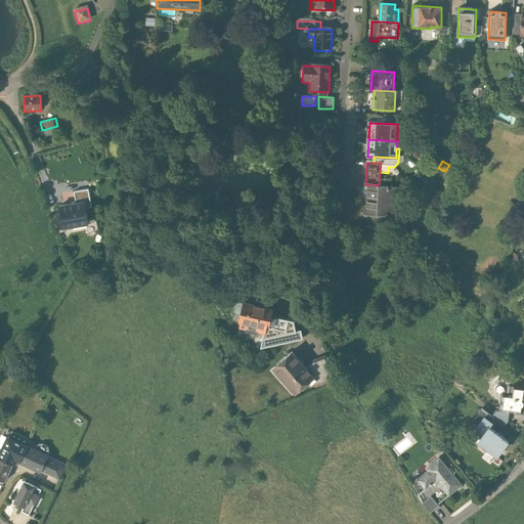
[(379,185),(365,184),(363,184),(362,193),(366,193),(366,199),(378,199),(378,204),(365,203),(365,211),(362,211),(362,215),(377,216),(383,216),(386,218),(395,218),(395,199),(398,199),(398,188),(379,188),(379,185)]
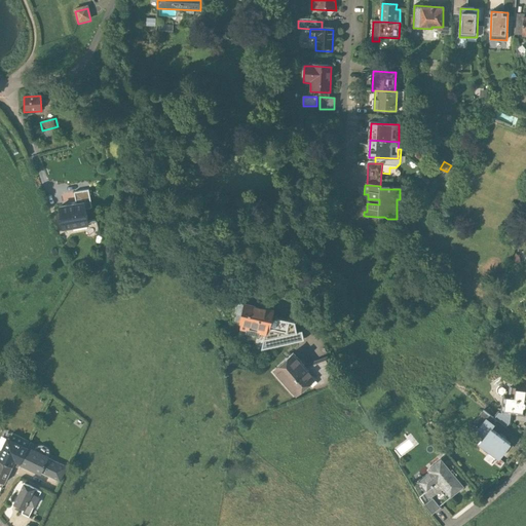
[(85,205),(61,210),(64,229),(88,225),(85,205)]
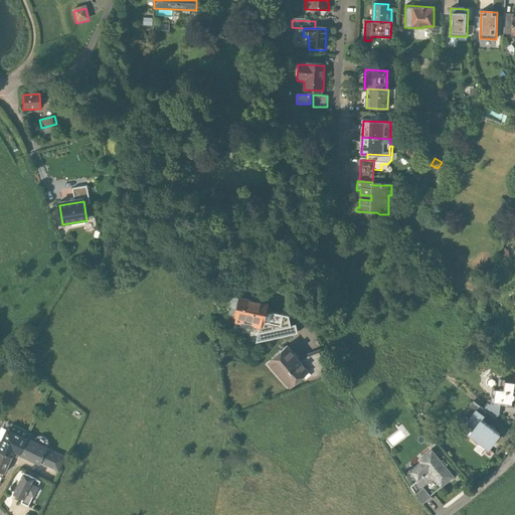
[(269,305),(240,299),(235,322),(262,328),(263,324),(265,324),(265,322),(267,312),(269,305)]
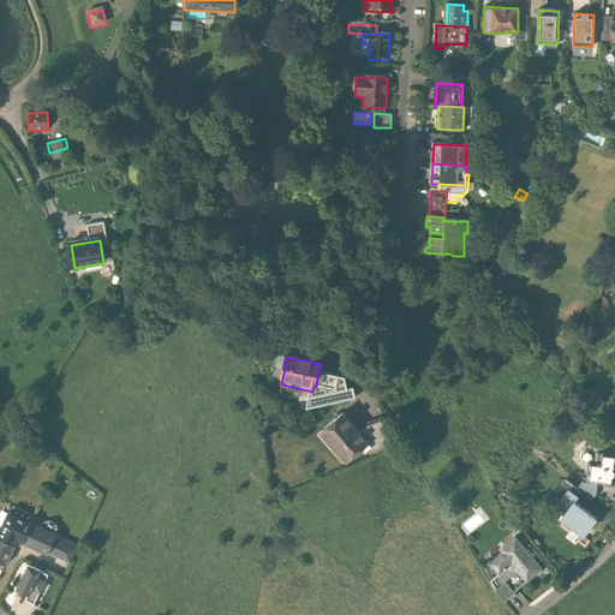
[(338,377),(318,372),(316,384),(335,389),(338,377)]
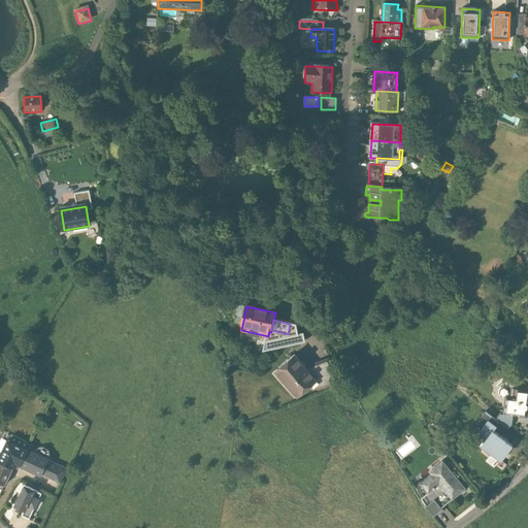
[(302,337),(294,335),(292,344),(301,347),(302,337)]
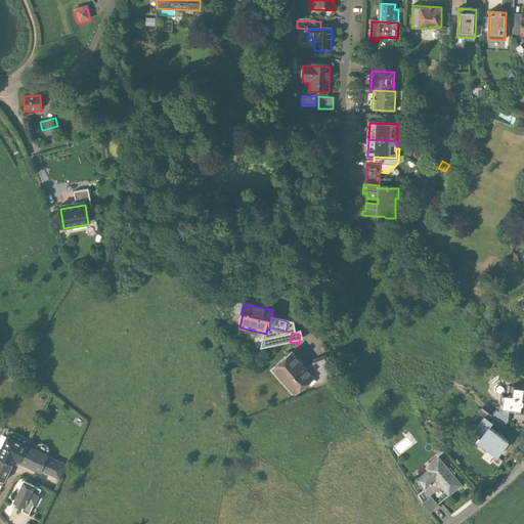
[(293,353),(273,370),(296,395),(312,381),(315,378),(306,367),(293,353)]
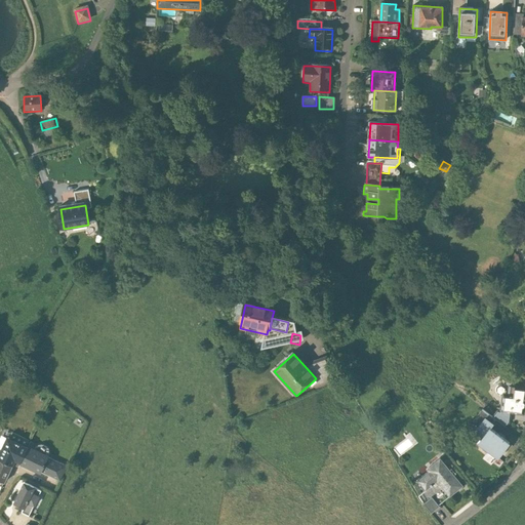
[(327,361),(307,368),(316,378),(313,381),(315,389),(334,380),(327,361)]
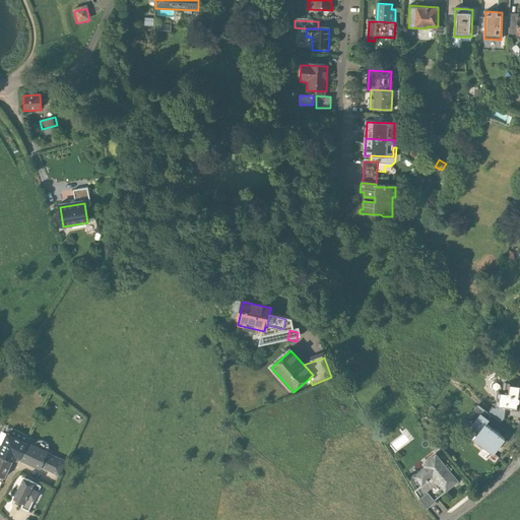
[(12,359),(8,363),(15,370),(19,366),(12,359)]
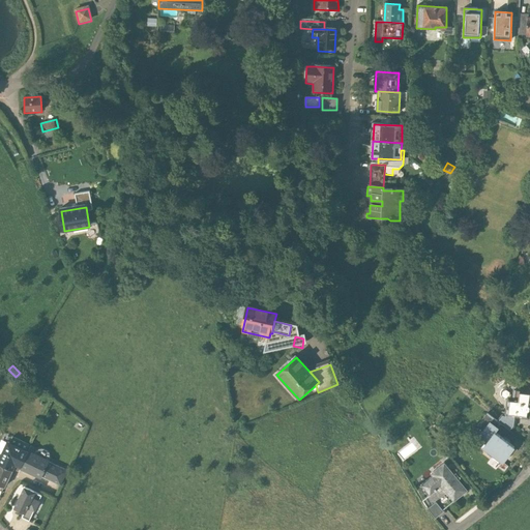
[(511,400),(509,414),(529,418),(529,413),(529,390),(516,389),(516,392),(522,393),(521,401),(511,400)]
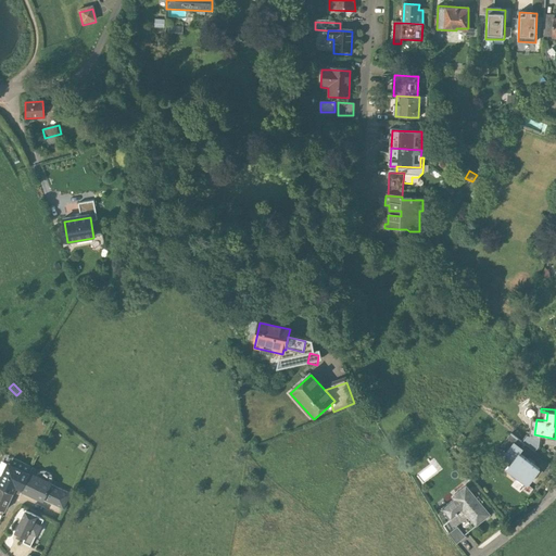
[(34,413),(29,421),(41,428),(47,419),(34,413)]
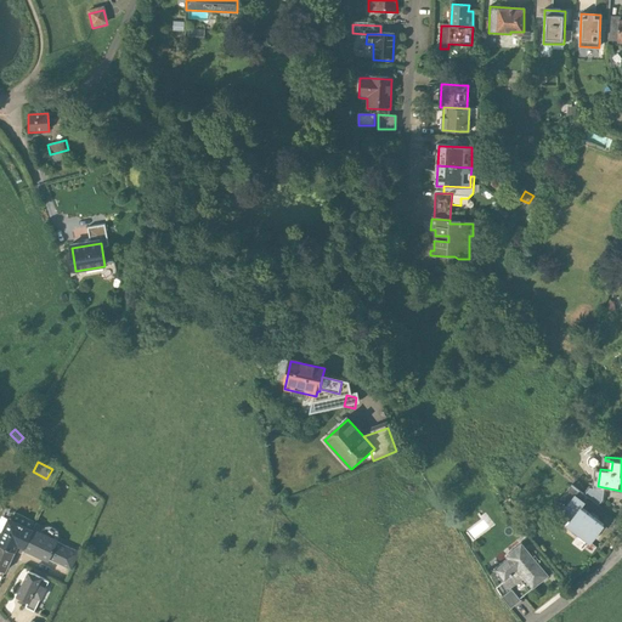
[(565,510),(575,519),(583,508),(587,503),(578,496),(565,510)]
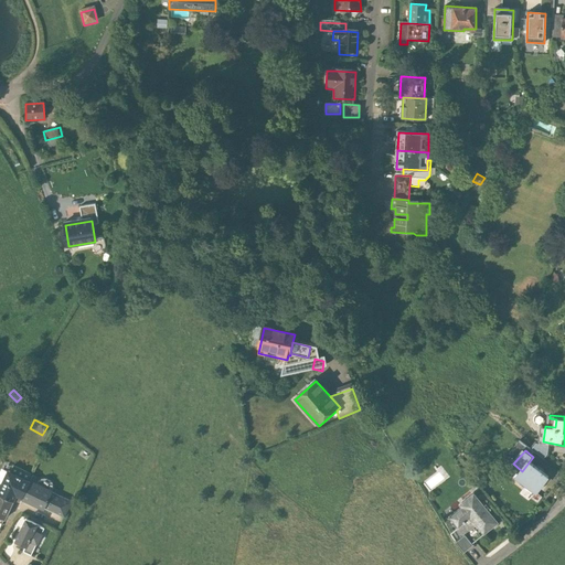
[(522,471),(518,477),(537,493),(551,478),(530,461),(522,471)]
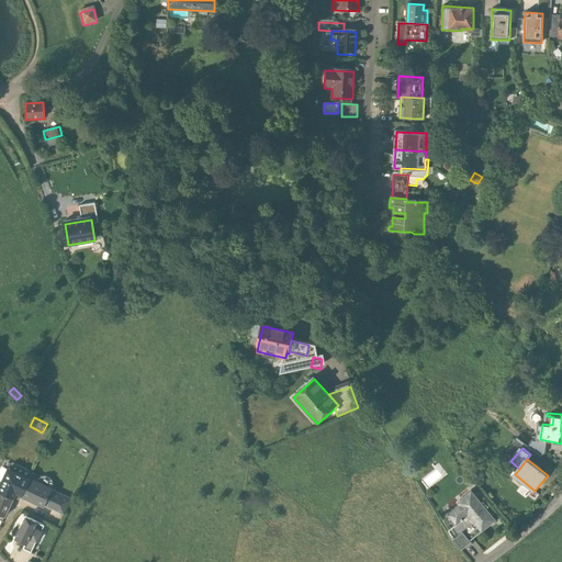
[(9,467),(0,485),(0,491),(13,498),(17,492),(23,495),(32,476),(34,472),(14,462),(12,468),(9,467)]
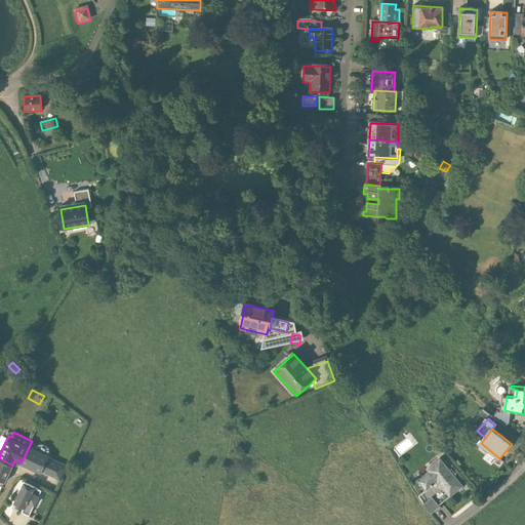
[(50,455),(30,445),(22,462),(21,463),(41,474),(42,471),(49,457),(50,455)]
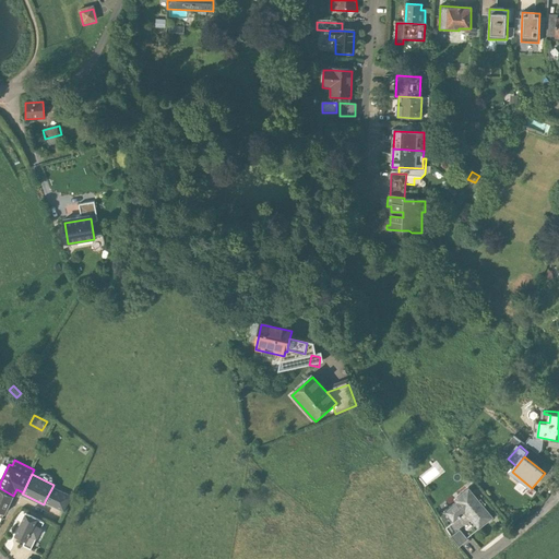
[(72,496),(52,487),(45,501),(64,511),(72,496)]
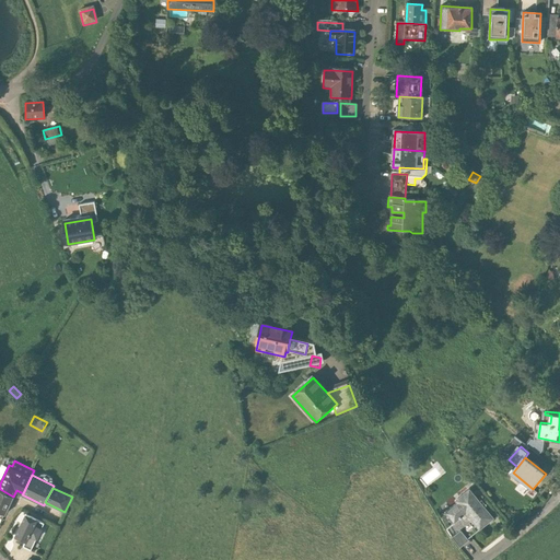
[(0,489),(0,512),(4,515),(13,497),(0,489)]
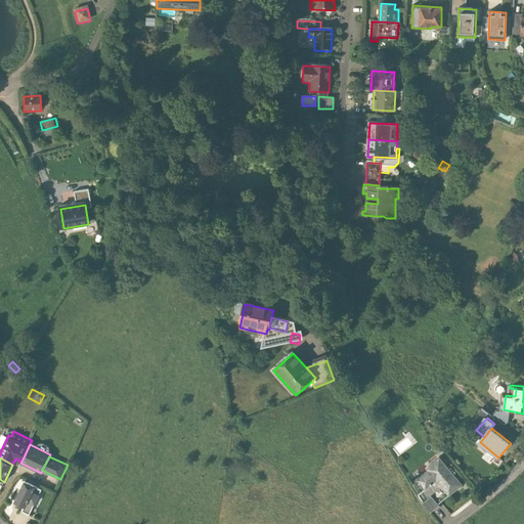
[(430,472),(419,481),(427,490),(437,481),(450,496),(464,485),(441,459),(428,469),(430,472)]
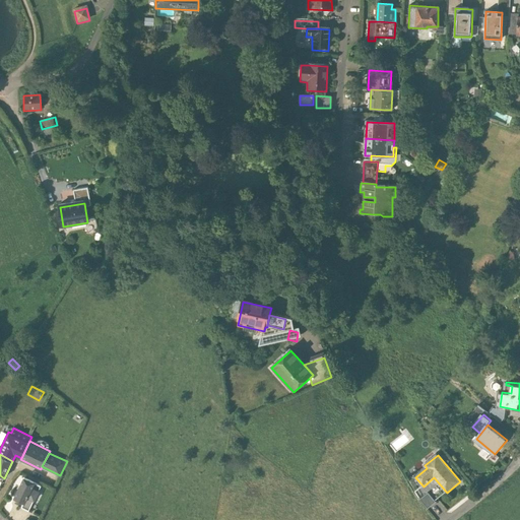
[(412,474),(423,465),(419,462),(409,471),(412,474)]
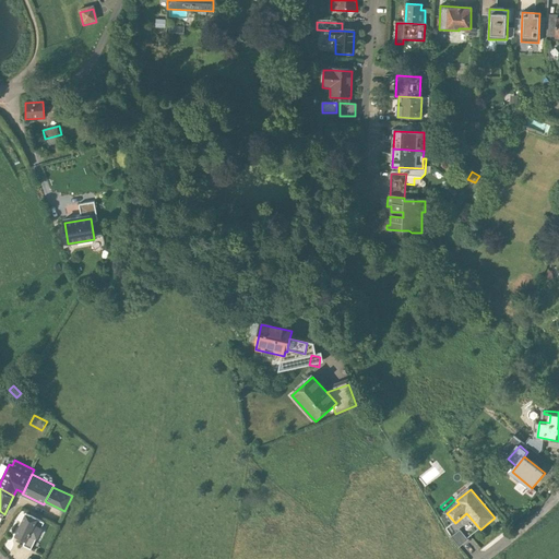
[(38,519),(27,513),(16,534),(27,539),(30,535),(39,538),(43,531),(34,527),(38,519)]
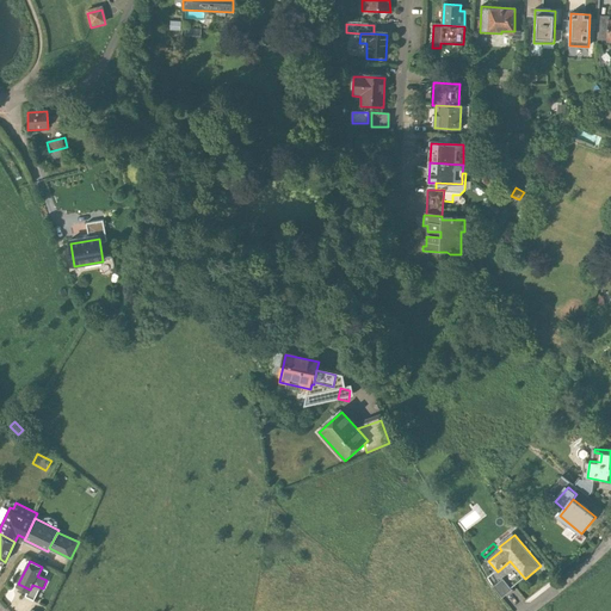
[(513,591),(505,580),(495,587),(504,598),(513,591)]
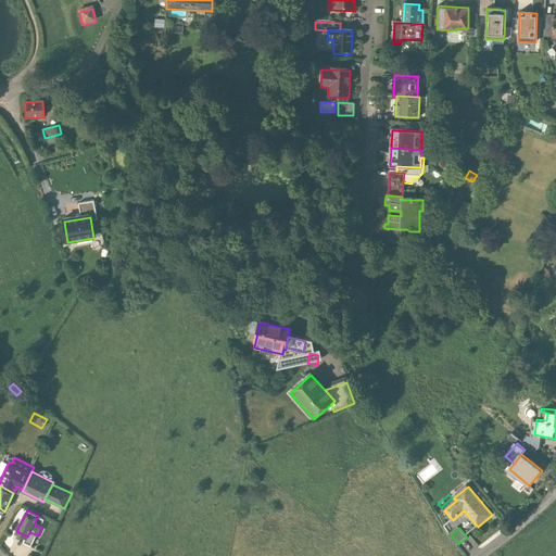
[(47,544),(41,540),(37,546),(42,551),(47,544)]
